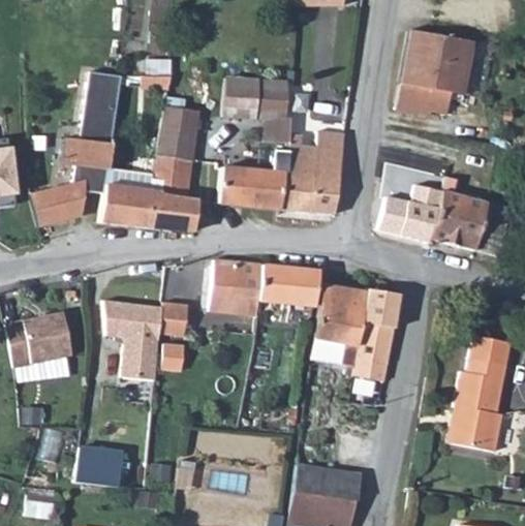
[(402,81),(403,81),(454,90),(466,92),(475,41),(439,36),(412,31),(402,81)]
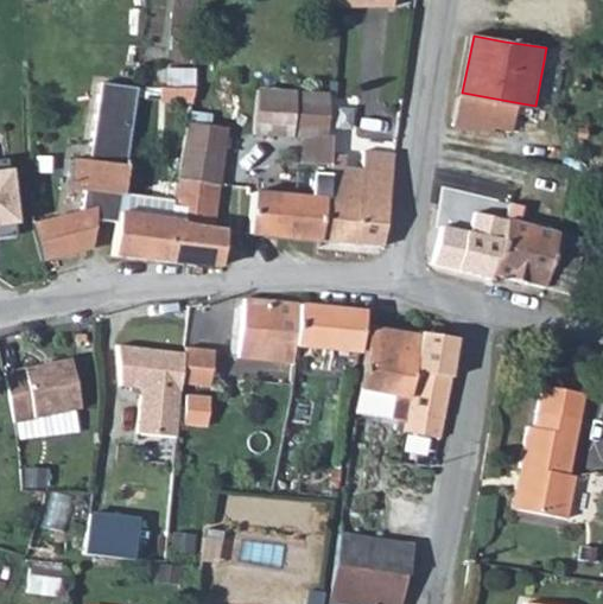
[(37,223),(36,223),(46,259),(96,247),(100,217),(121,220),(122,210),(140,86),(118,82),(103,82),(93,159),(77,157),(73,186),(88,189),(86,209),(37,221),(37,223)]
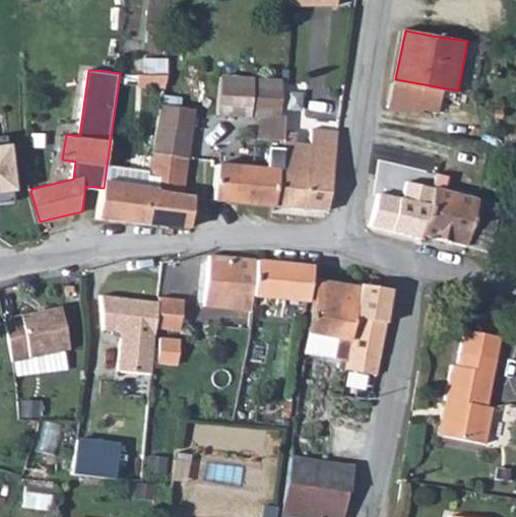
[(284,78),(222,74),(220,113),(262,115),(261,137),(285,138),(286,130),(287,114),(283,114),(284,78)]
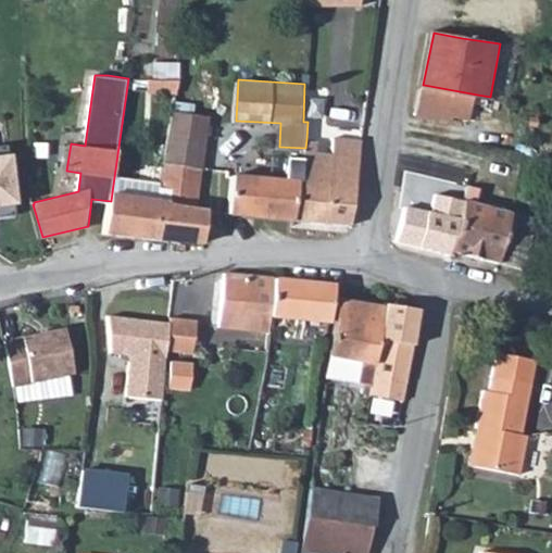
[(477,95),(424,85),(418,113),(455,118),(456,114),(473,117),(477,95)]
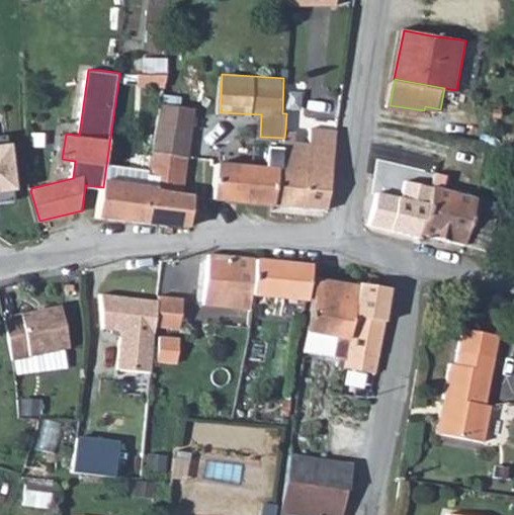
[(163,103),(156,149),(190,157),(196,107),(163,103)]
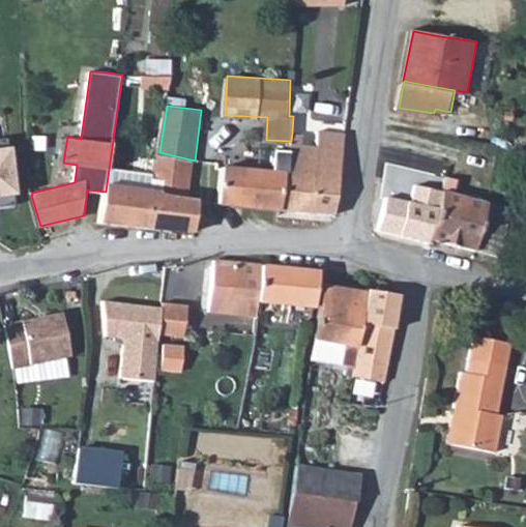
[(290,151),(282,208),(337,213),(347,133),(320,129),(318,146),(303,144),(304,134),(292,133),(291,141),(290,151)]
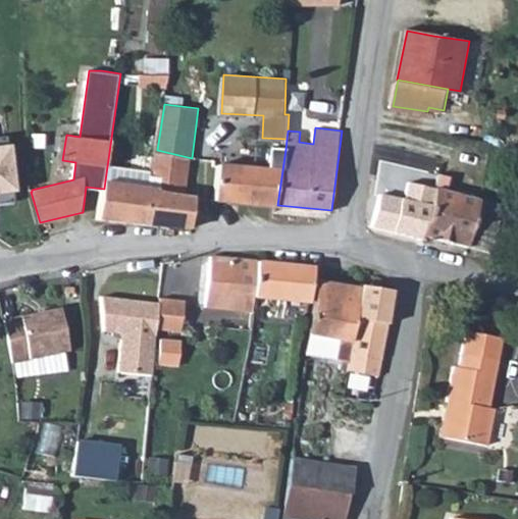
[(408,170),(419,173),(422,161),(434,165),(443,167),(451,144),(418,134),(408,170)]
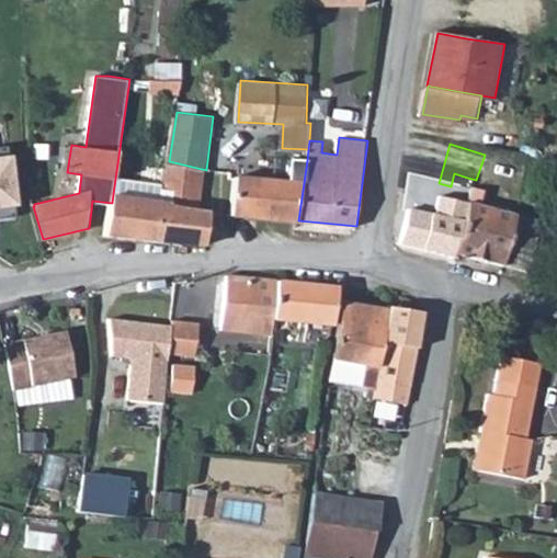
[(0,149),(0,203),(21,201),(15,149),(0,149)]
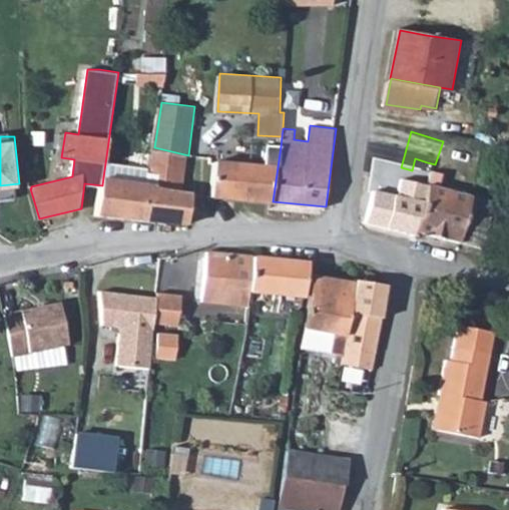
[(281,146),(267,145),(265,164),(216,160),(213,195),(273,201),(281,146)]
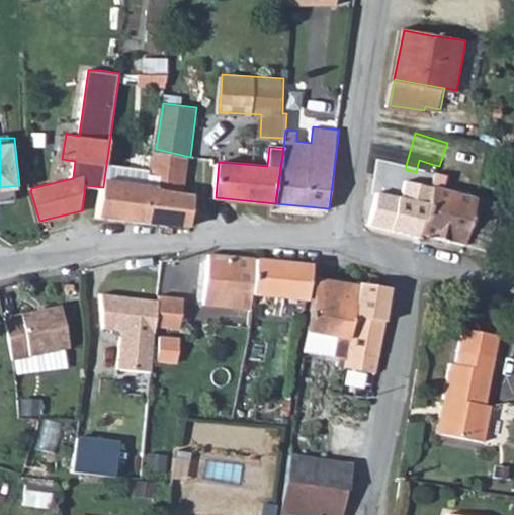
[(190,157),(156,149),(151,173),(162,175),(159,188),(186,191),(190,157)]
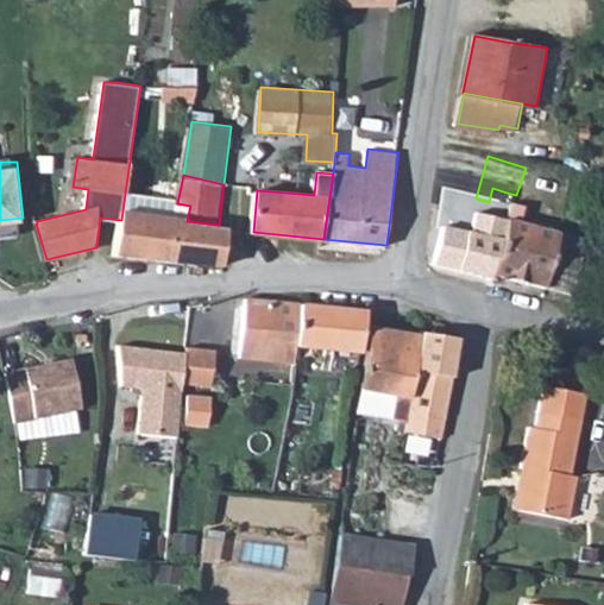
[(492,188),(489,202),(488,205),(502,209),(507,193),(492,188)]
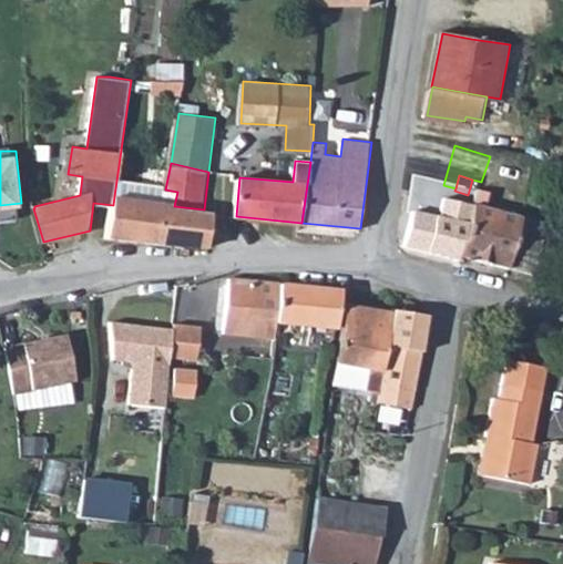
[(417,211),(407,244),(464,258),(464,255),(536,274),(550,222),(488,205),(491,191),(479,188),(471,222),(417,211)]
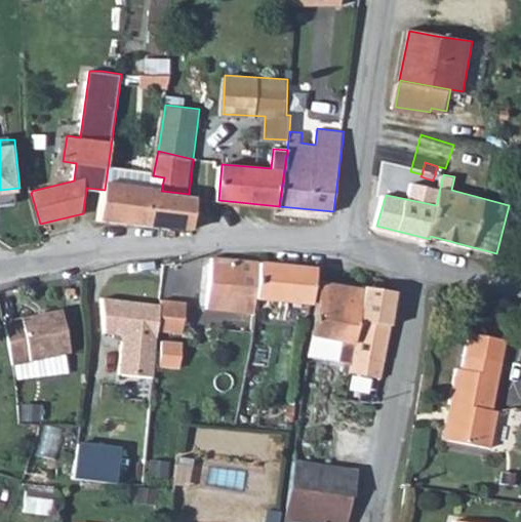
[(150,189),(106,182),(105,190),(101,218),(170,227),(194,228),(198,196),(189,194),(161,191),(164,177),(153,175),(150,189)]
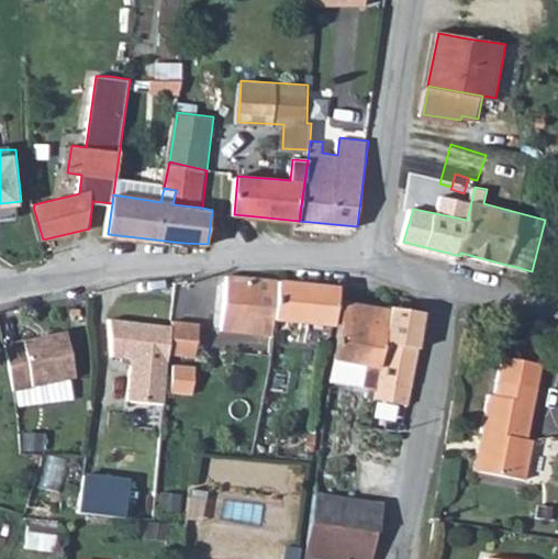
[(224,328),(276,333),(277,317),(280,280),(230,275),(224,328)]
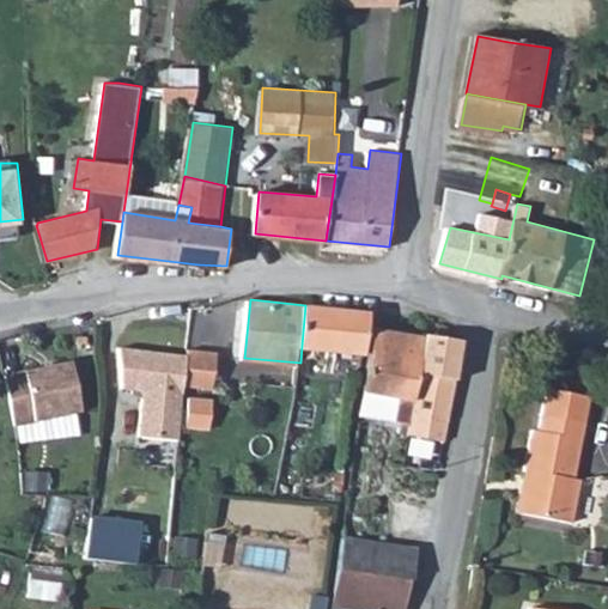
[(305,305),(302,346),(366,353),(372,311),(305,305)]
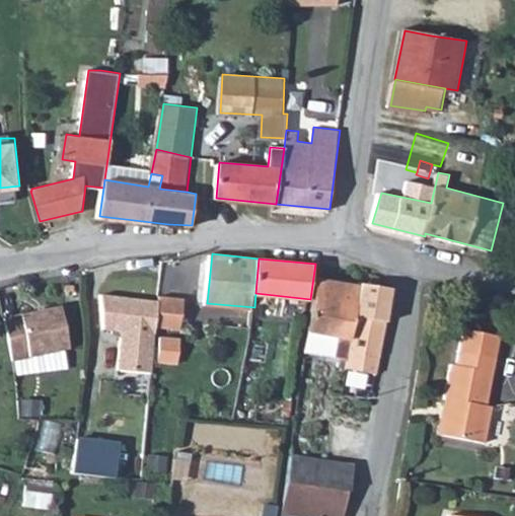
[(340,364),(348,366),(362,284),(319,277),(310,330),(340,336),(337,356),(342,357),(340,364)]
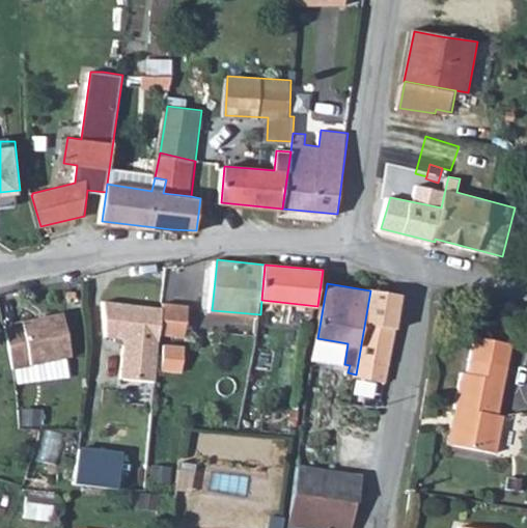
[(370,290),(356,374),(387,381),(396,328),(401,294),(370,288),(370,290)]
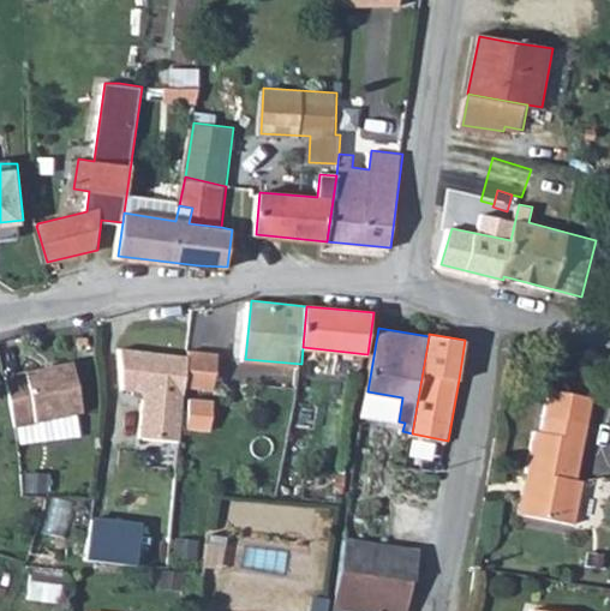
[(190,355),(121,347),(125,387),(153,390),(153,397),(147,397),(143,436),(181,439),(186,384),(190,355)]
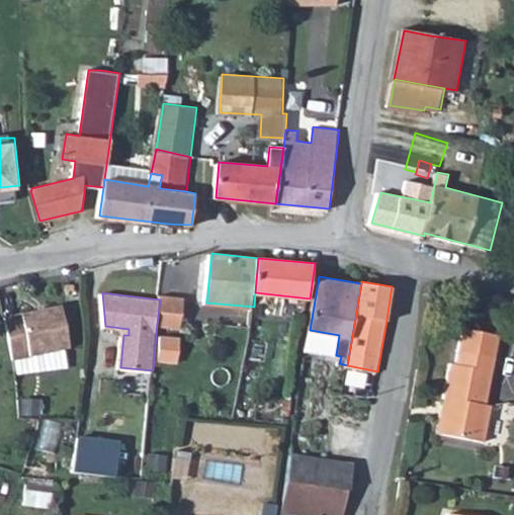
[(160,294),(160,299),(157,324),(182,328),(186,297),(160,294)]
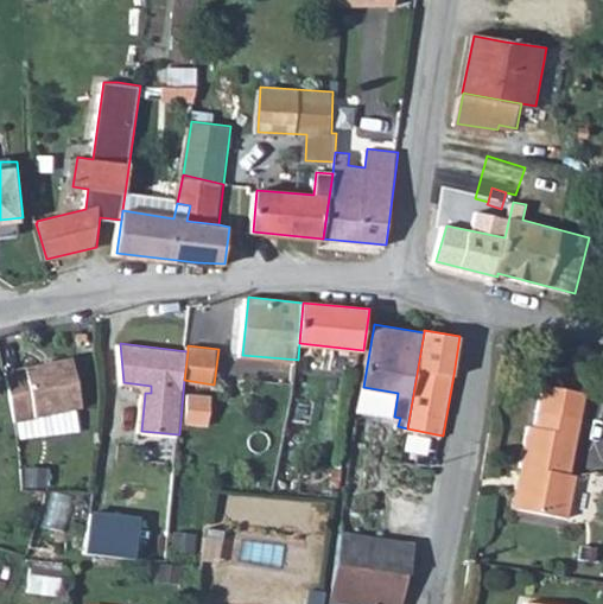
[(75,362),(17,374),(21,424),(86,411),(75,362)]
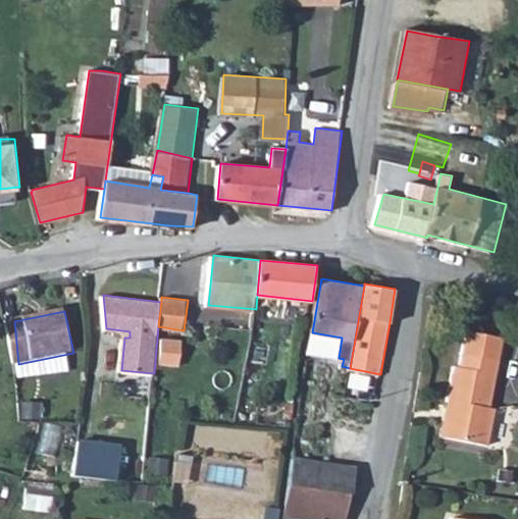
[(14,321),(4,324),(13,365),(18,364),(14,321)]
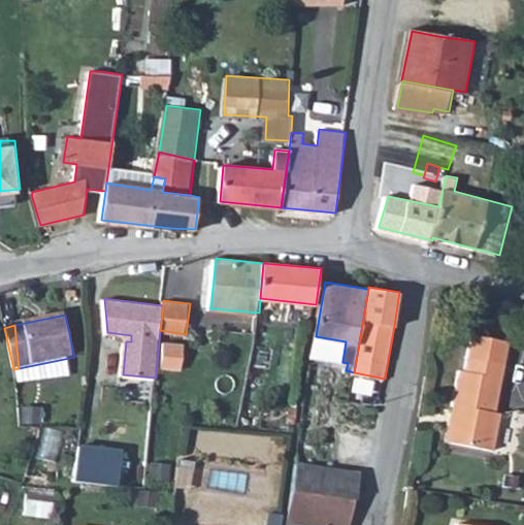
[(461,369),(455,403),(462,405),(455,441),(495,449),(502,412),(496,411),(511,340),(473,333),(466,370),(461,369)]
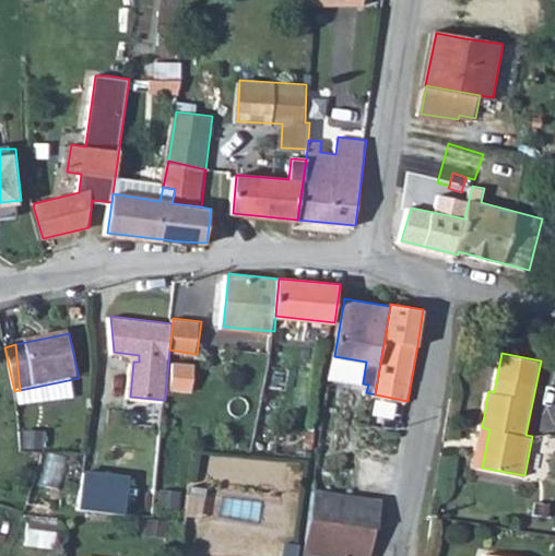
[(131,475),(85,471),(80,508),(126,513),(131,475)]
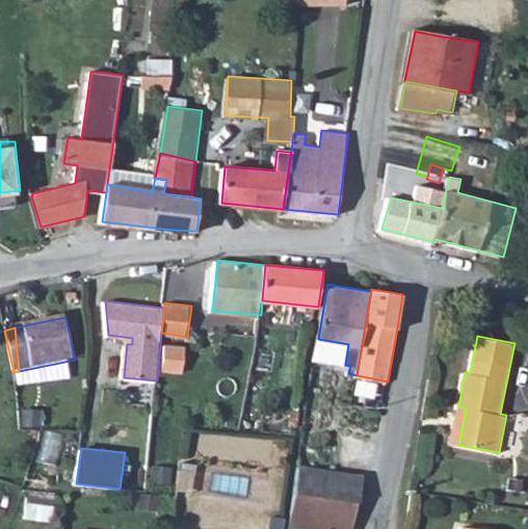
[(300,467),(296,493),(359,503),(364,475),(300,467)]
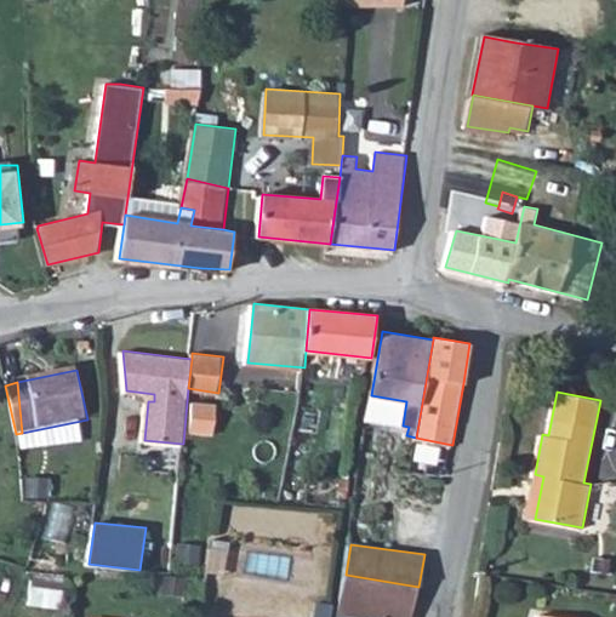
[(34,572),(32,603),(58,605),(63,575),(34,572)]
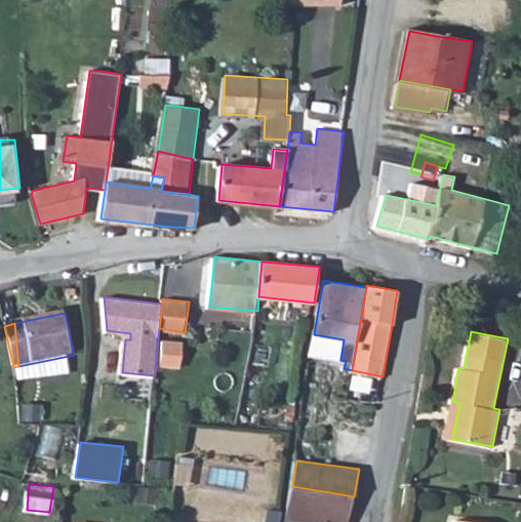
[(292,486),(286,521),(314,521),(315,521),(318,521),(349,521),(354,496),(292,486)]
